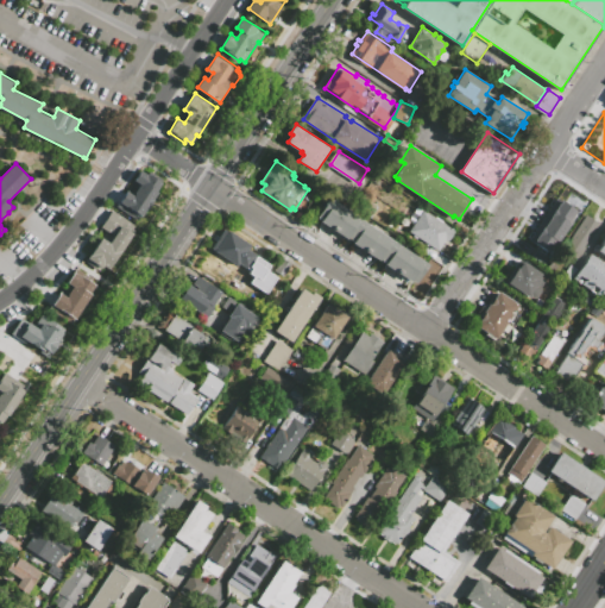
[(163,181),(157,190),(159,192),(155,198),(156,198),(150,207),(149,207),(139,220),(118,206),(128,190),(134,194),(142,185),(136,180),(143,169),(149,174),(150,173),(163,181)]
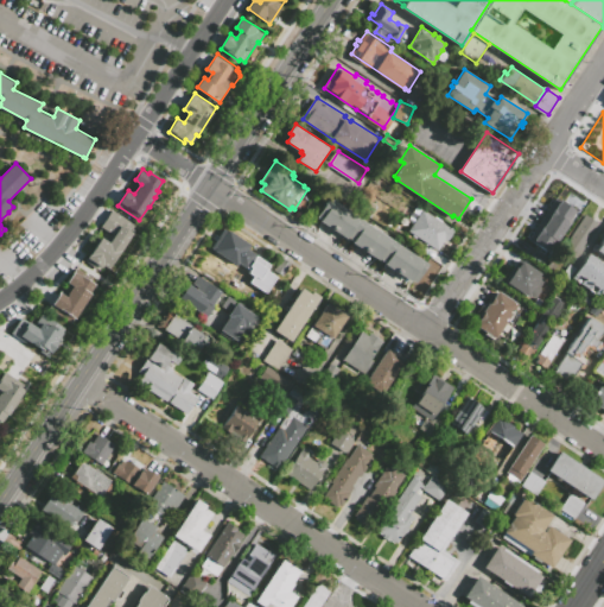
[(552,208),(561,195),(568,200),(570,197),(576,202),(577,200),(580,202),(579,203),(585,207),(571,228),(561,222),(564,219),(559,215),(559,213),(552,208)]
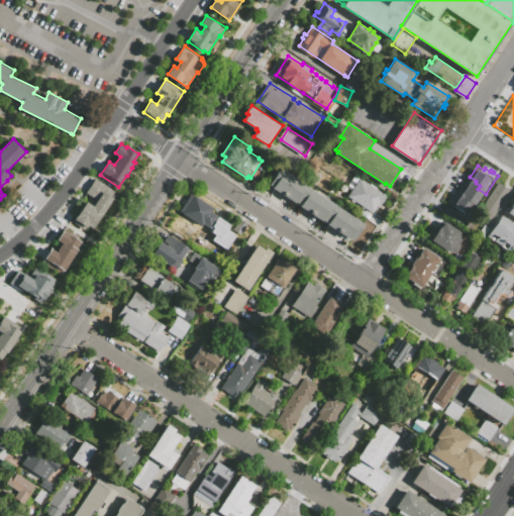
[(282,168),(366,223),(354,239),(351,236),(350,238),(328,223),(329,222),(324,219),(324,220),(301,205),(302,204),(297,201),(297,202),(274,187),(275,186),(272,184),(282,168)]
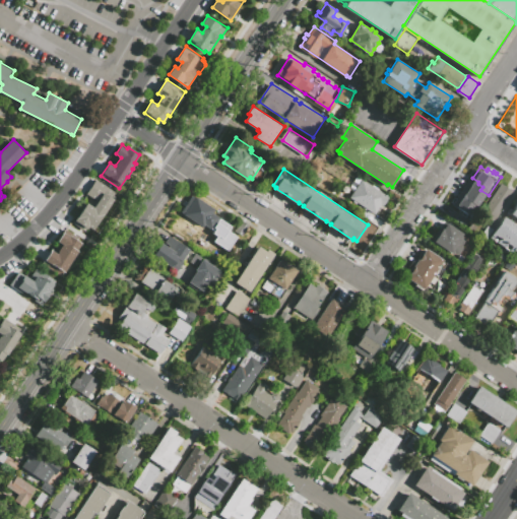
[(348,173),(353,177),(349,183),(344,179),(348,173)]
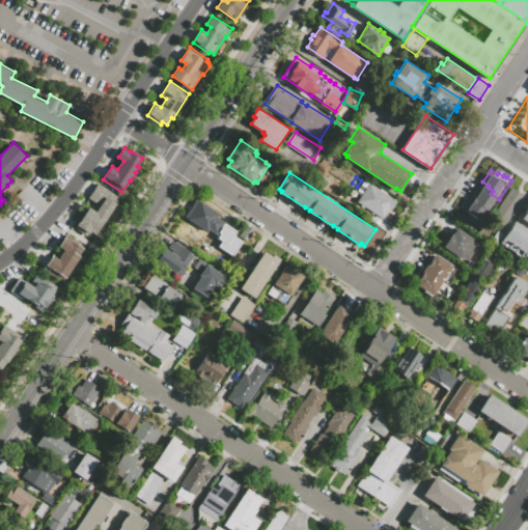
[(366,179),(398,201),(391,212),(389,210),(384,218),(359,201),(363,195),(358,192),(366,179)]
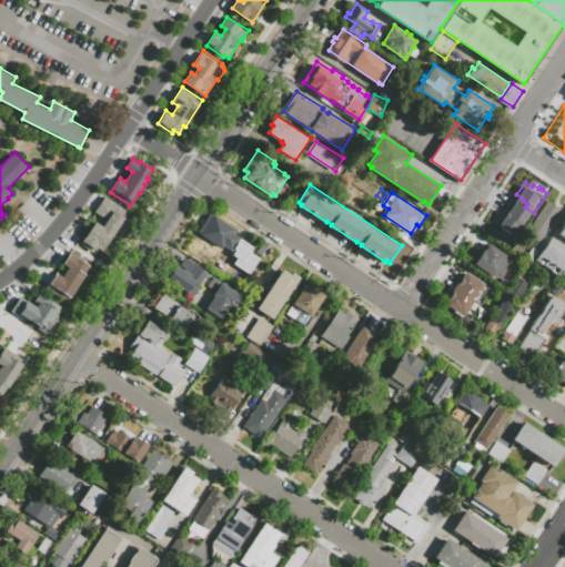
[(96,211),(107,195),(128,210),(125,213),(127,214),(103,250),(98,246),(94,252),(81,244),(97,221),(103,226),(108,220),(96,211)]
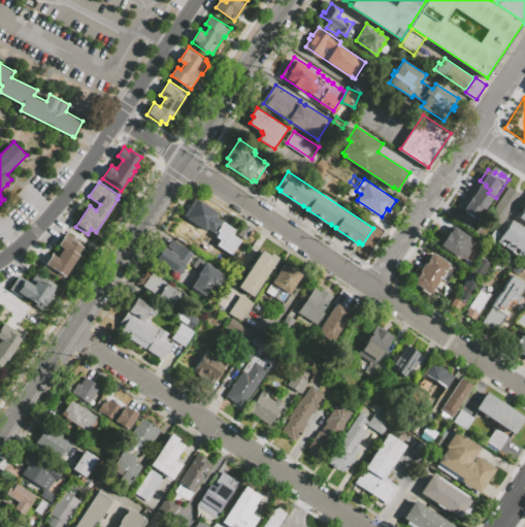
[(466,211),(463,215),(453,207),(469,183),(480,190),(471,203),(472,204),(467,212),(466,211)]
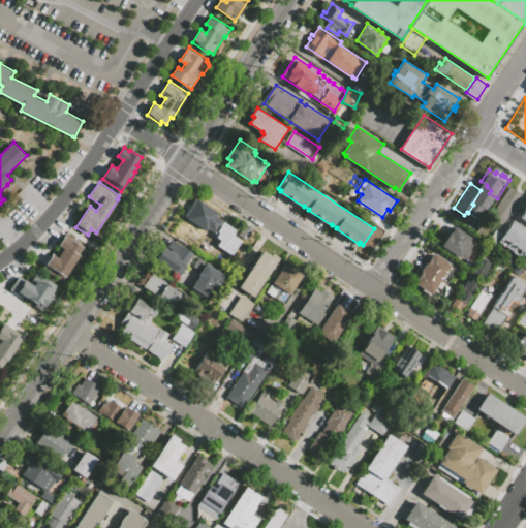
[(498,205),(511,185),(524,194),(504,224),(493,217),(497,210),(495,209),(498,205)]
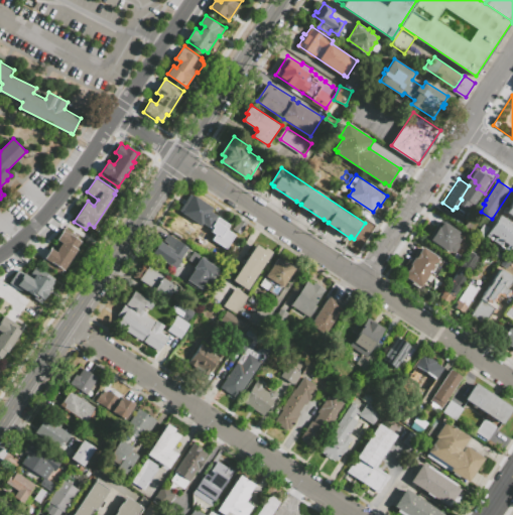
[(346,192),(342,199),(336,195),(340,188),(346,192)]
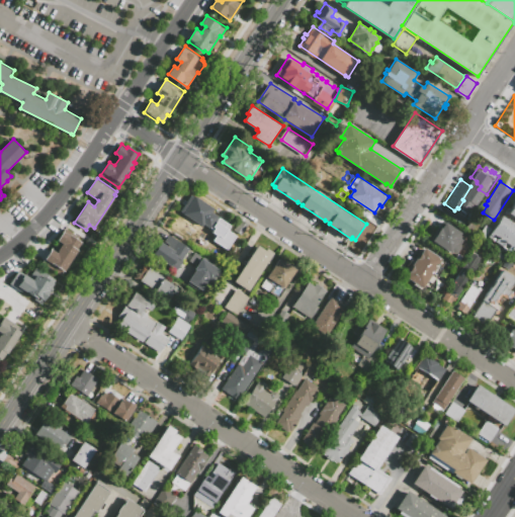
[(182,210),(193,195),(195,196),(196,195),(215,208),(213,209),(216,210),(215,213),(226,221),(223,226),(226,227),(224,230),(222,228),(219,233),(204,223),(203,226),(185,213),(185,212),(182,210)]
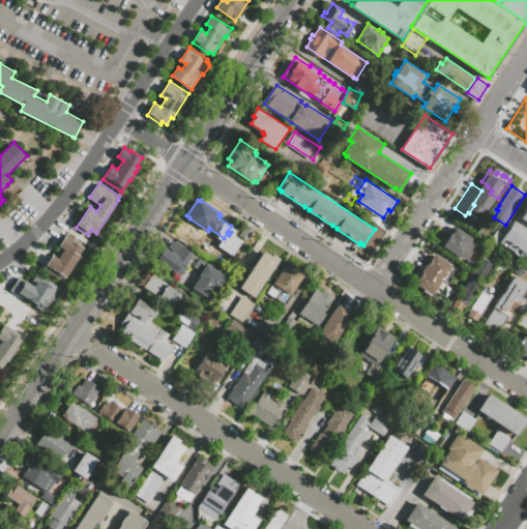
[(526,251),(523,257),(500,242),(515,221),(526,229),(526,251)]
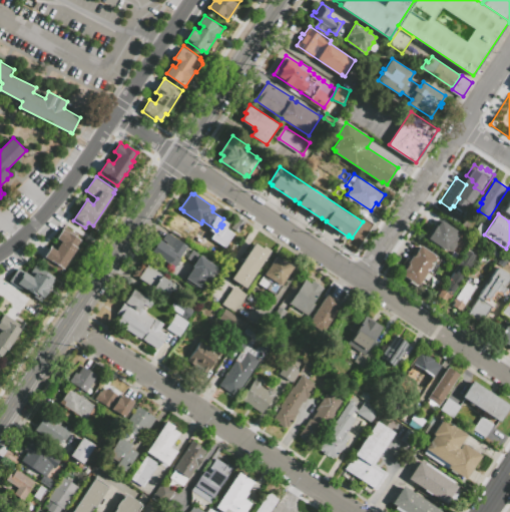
[(467,219),(462,226),(457,222),(462,215),(467,219)]
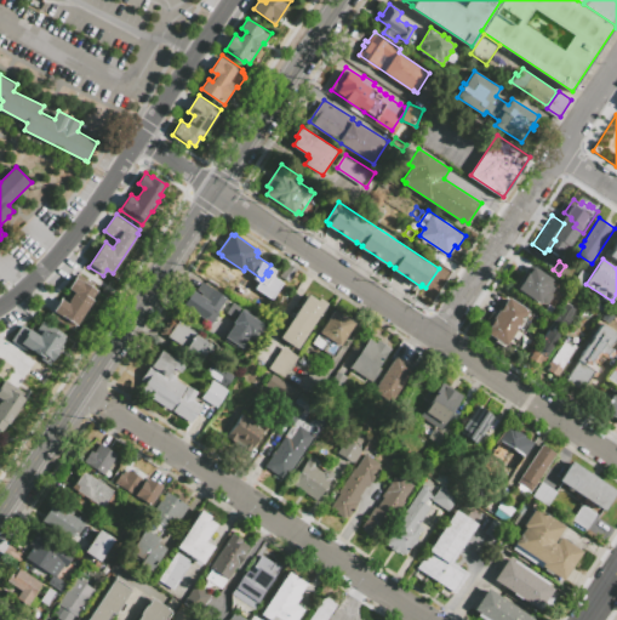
[(291,280),(283,274),(291,262),(300,268),(291,280)]
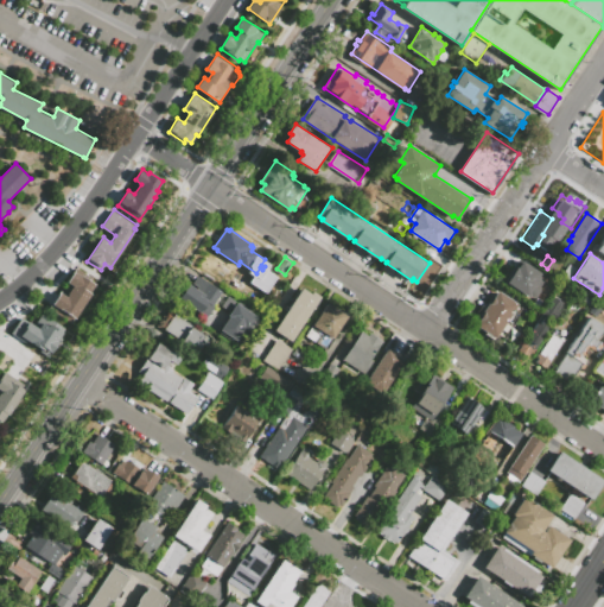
[(521,258),(542,272),(541,274),(546,278),(541,285),(542,288),(538,296),(534,297),(533,296),(532,297),(522,291),(522,292),(504,282),(509,276),(512,278),(519,267),(515,265),(521,258)]
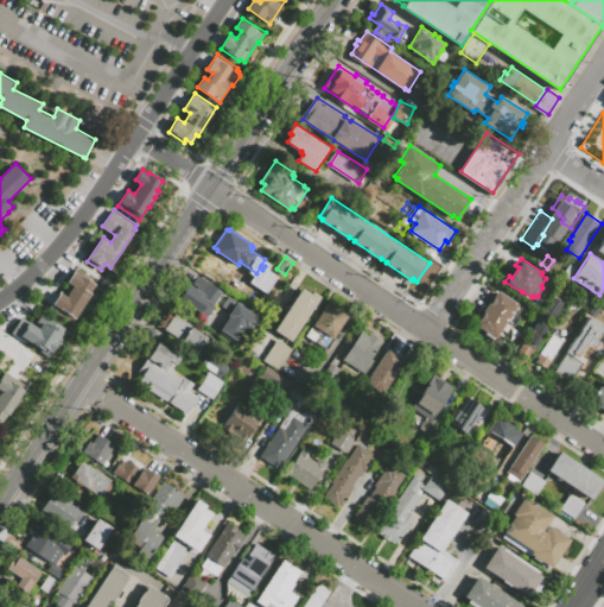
[(547,269),(553,260),(558,264),(553,272),(547,269)]
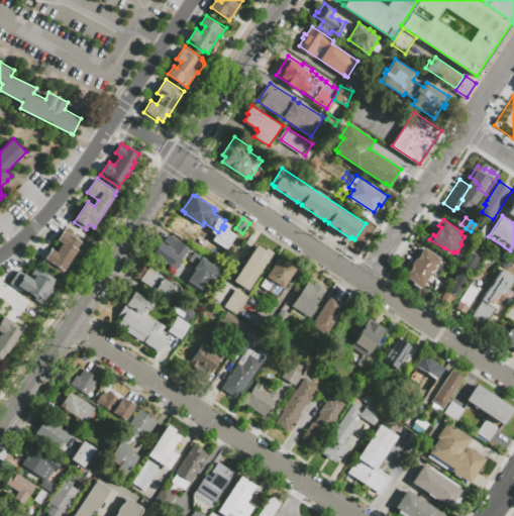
[(59,239),(67,226),(80,235),(78,238),(82,241),(77,248),(80,249),(72,263),(70,262),(62,274),(43,262),(53,247),(58,251),(64,242),(59,239)]
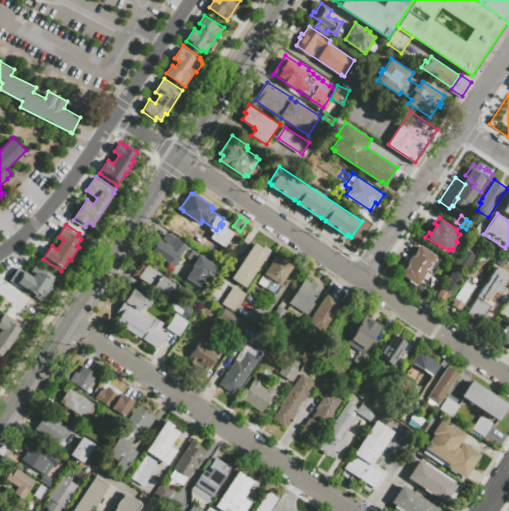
[(172,231),(182,238),(181,239),(189,245),(181,257),(182,258),(175,267),(151,251),(160,238),(167,243),(168,240),(164,238),(169,231),(171,233),(172,231)]
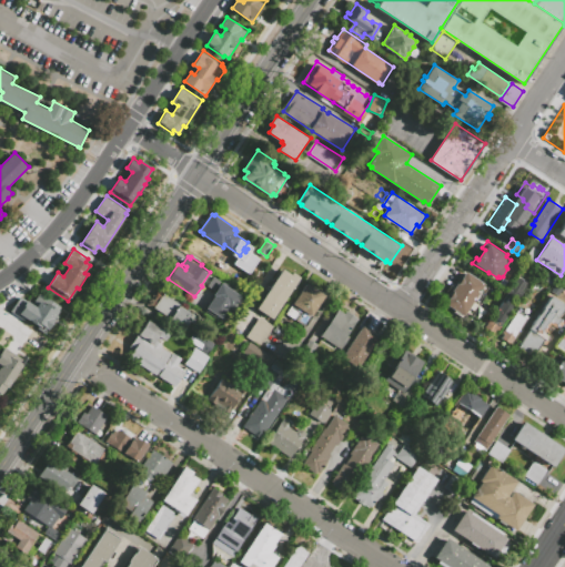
[(301,277),(301,279),(302,280),(296,287),(295,286),(274,319),(258,307),(284,269),(292,274),(293,272),(301,277)]
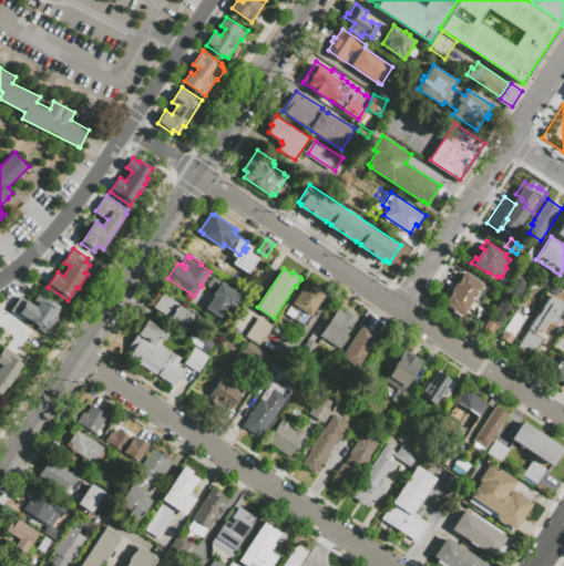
[(467,270),(485,283),(464,315),(455,309),(454,309),(445,304),(450,296),(449,295),(461,276),(462,277),(467,270)]
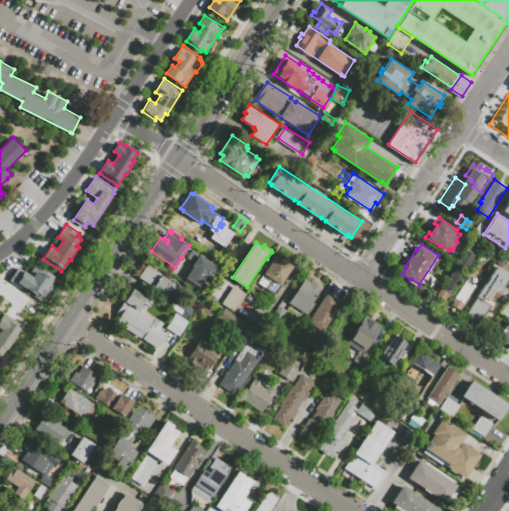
[(468,249),(478,255),(453,294),(451,293),(446,300),(438,295),(468,249)]
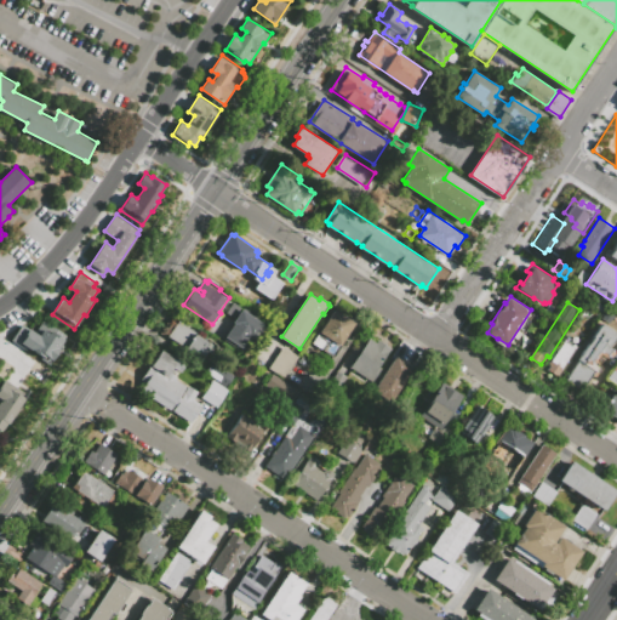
[(244,308),(264,323),(253,339),(252,337),(246,348),(244,346),(243,347),(227,336),(235,323),(234,322),(244,308)]
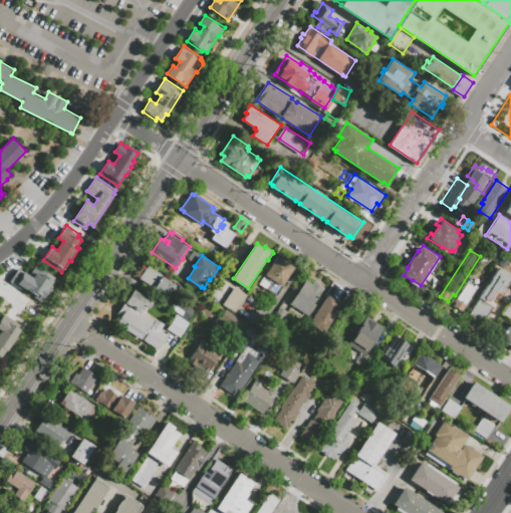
[(277,295),(260,283),(278,255),(290,263),(295,266),(282,284),(284,285),(277,295)]
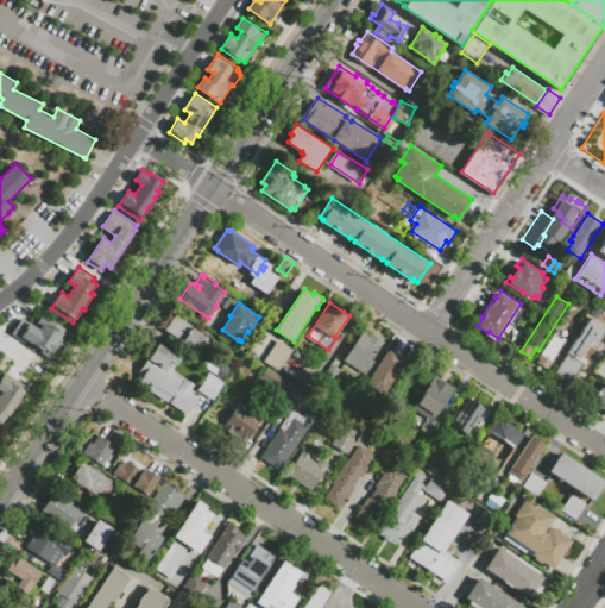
[(172,312),(195,326),(194,328),(206,336),(207,333),(214,337),(209,346),(205,344),(199,353),(191,349),(191,348),(176,338),(177,337),(163,327),(172,312)]
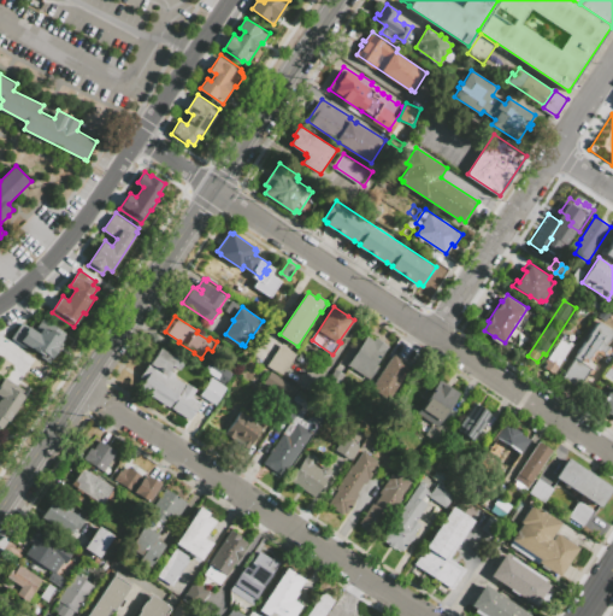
[(37,330),(45,318),(68,333),(62,341),(65,344),(62,348),(59,348),(51,362),(42,356),(45,353),(30,345),(29,346),(13,336),(23,322),(37,330)]
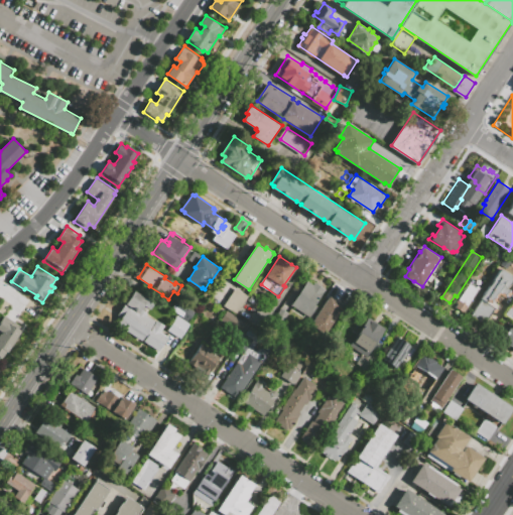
[(438,273),(447,279),(438,295),(429,289),(438,273)]
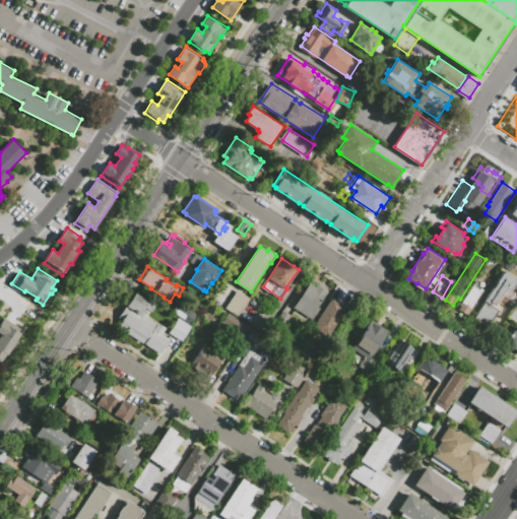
[(489,326),(476,318),(487,303),(485,301),(502,275),(516,285),(516,289),(502,311),(503,312),(501,316),(498,314),(489,326)]
